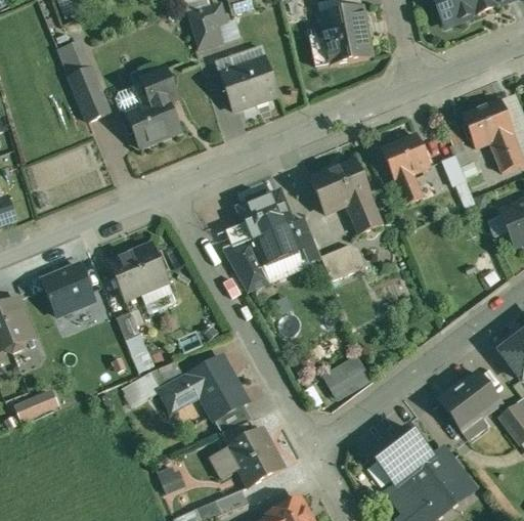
[(210,7),(208,0),(198,0),(184,4),(187,13),(210,7)]
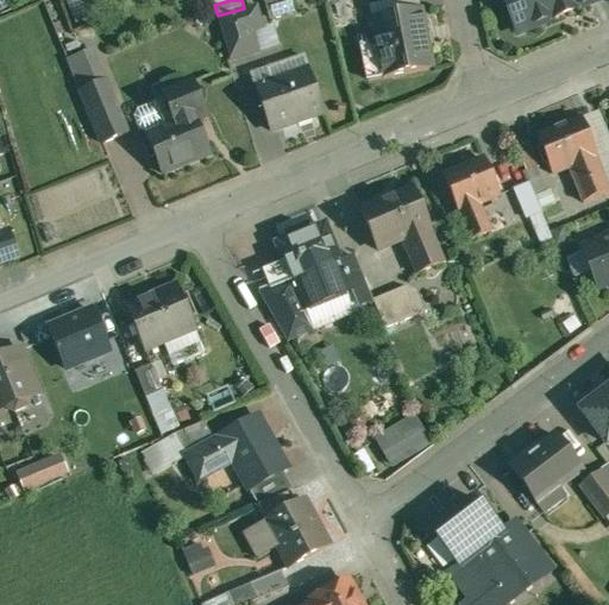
[(265,0),(269,10),(292,2),(290,0),(265,0)]
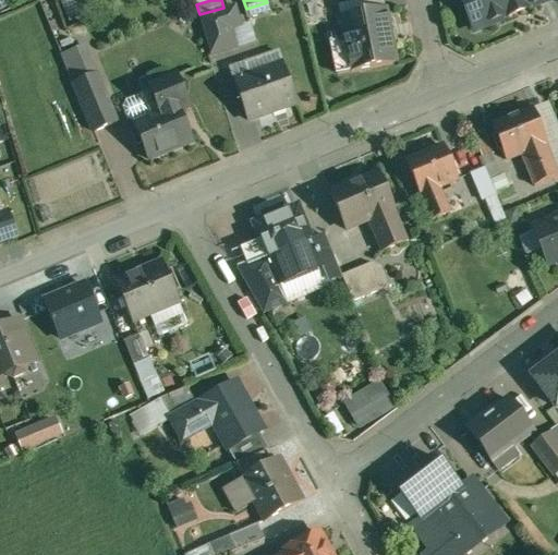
[(463,0),(475,26),(537,0),(463,0)]
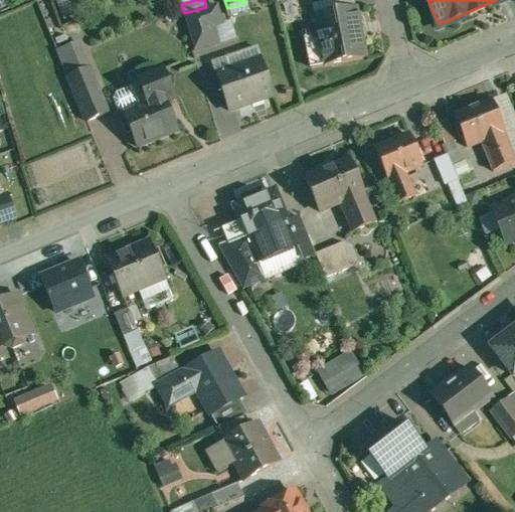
[(206,7),(184,13),(194,47),(217,41),(211,24),(221,21),(216,4),(206,7)]
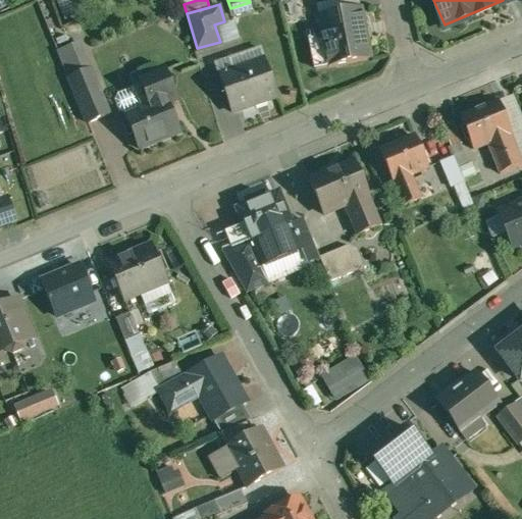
[(360,5),(318,13),(322,33),(309,36),(315,66),(370,55),(360,5)]
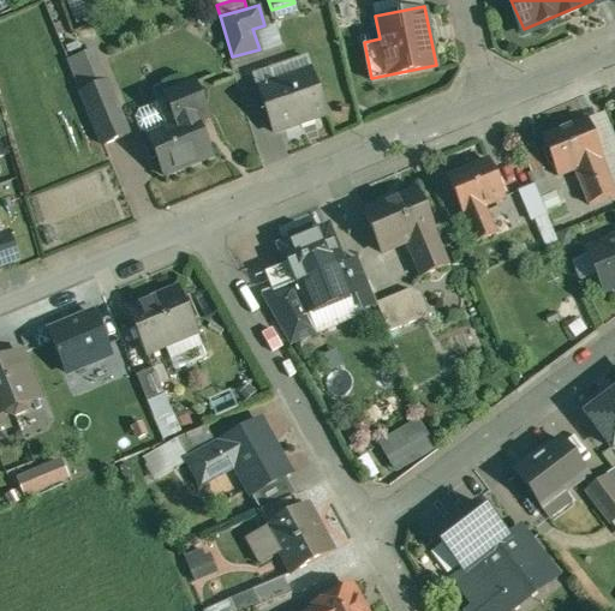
[(93,48),(67,58),(81,89),(105,79),(93,48)]
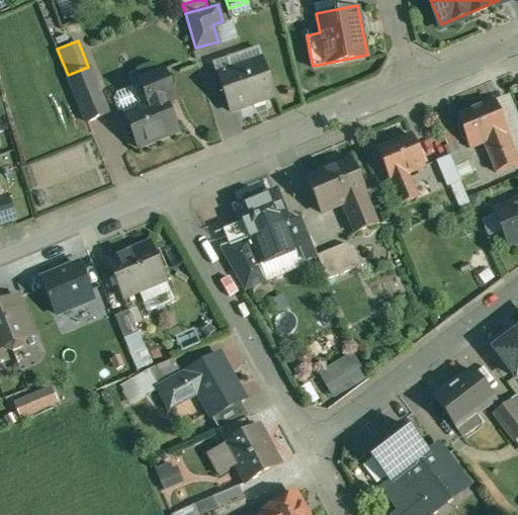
[(262,57),(218,73),(231,109),(274,93),(262,57)]
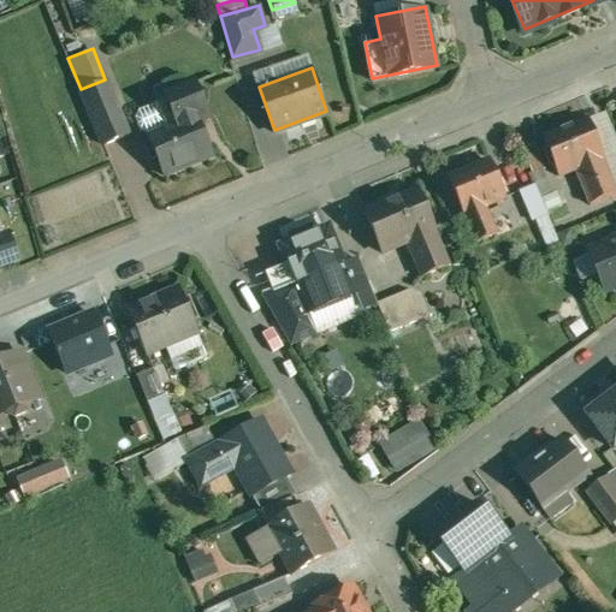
[(105,79),(81,89),(104,143),(128,132),(106,79),(105,79)]
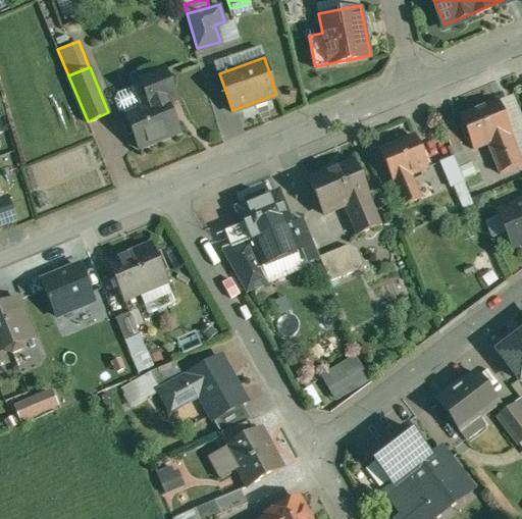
[(179,131),(167,102),(176,98),(164,67),(139,79),(141,83),(117,92),(114,98),(119,109),(124,111),(139,147),(179,131)]
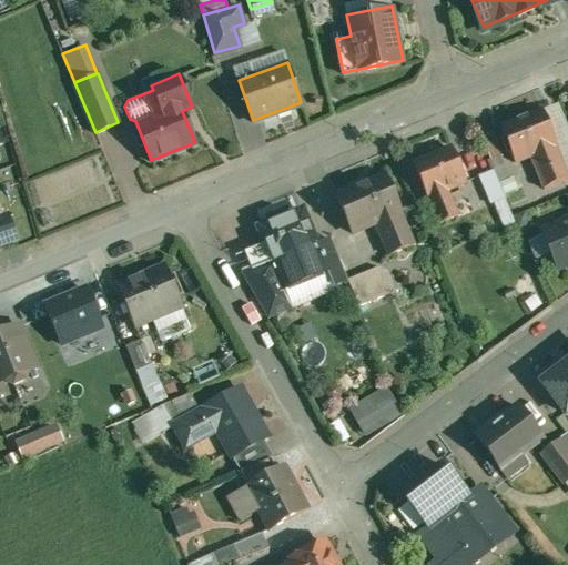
[(556,142),(541,108),(500,124),(515,160),(530,153),(544,187),(567,175),(555,143),(556,142)]
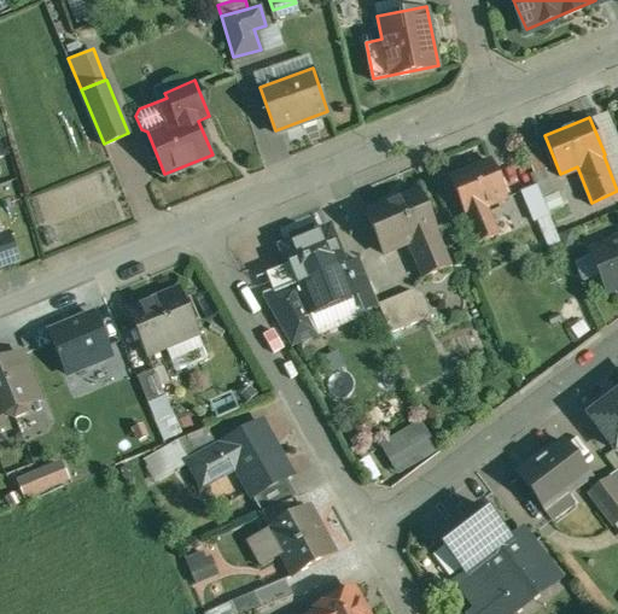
[(547,167),(535,139),(523,145),(534,171),(547,167)]
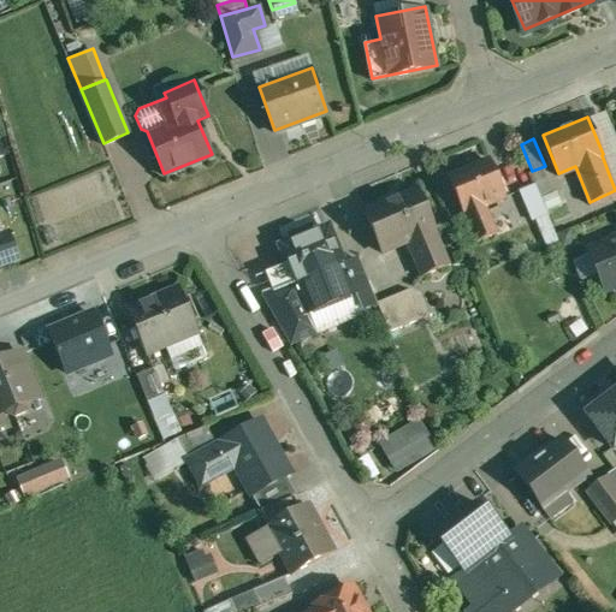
[(490,158),(448,174),(463,212),(465,212),(477,241),(497,231),(485,203),(505,195),(490,158)]
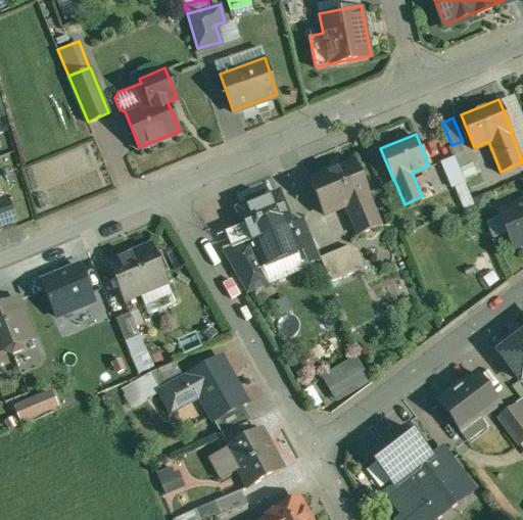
[(463,141),(452,145),(463,172),(473,168),(463,141)]
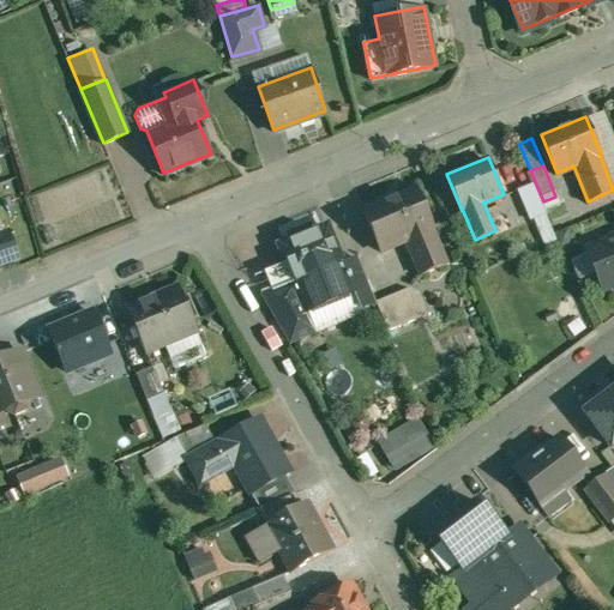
[(0,170),(0,183),(2,193),(23,187),(17,167),(0,170)]
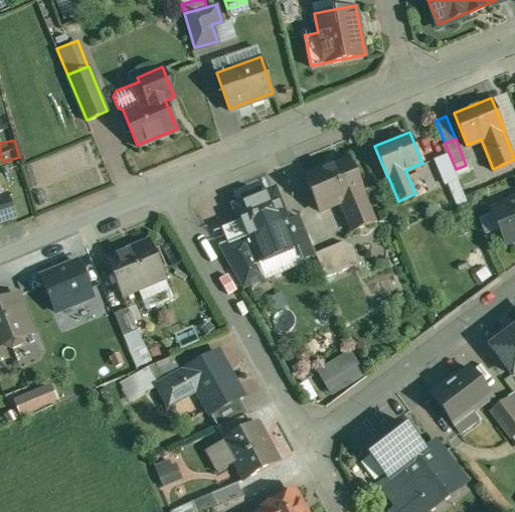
[(458,177),(448,151),(435,157),(445,182),(458,177)]
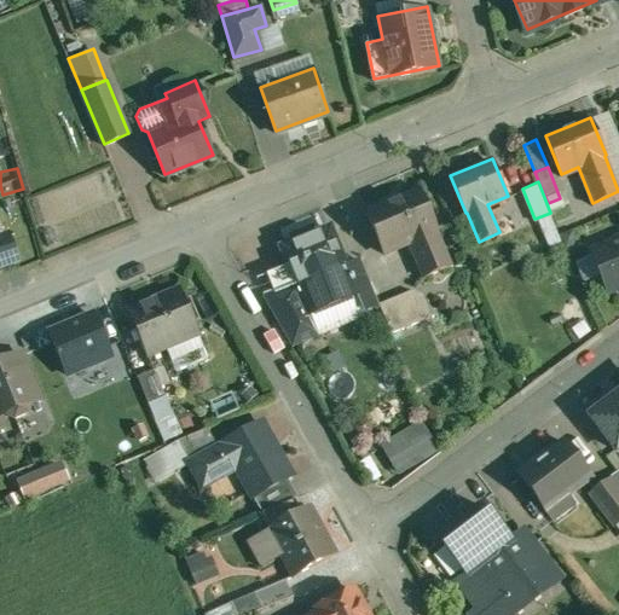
[(421,189),(366,210),(383,251),(409,241),(423,276),(451,265),(435,230),(438,228),(421,189)]
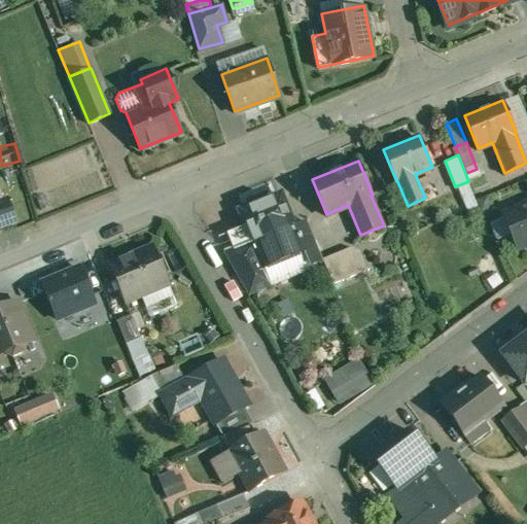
[(280,193),(266,199),(265,197),(254,202),(254,203),(240,209),(257,251),(261,264),(264,263),(301,247),(292,226),(293,225),(280,193)]
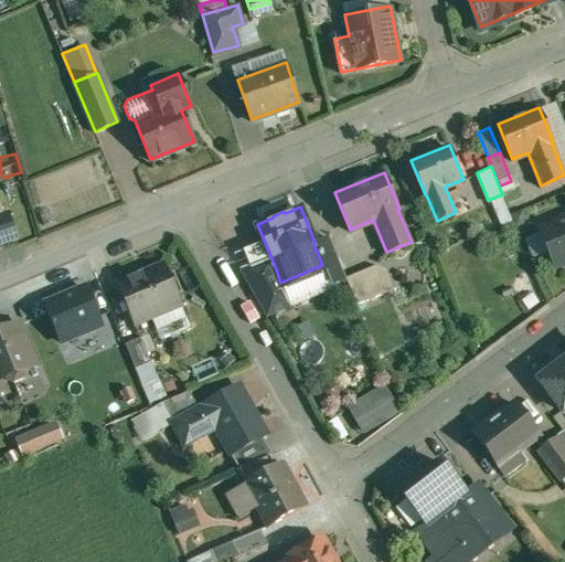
[(7,212),(0,214),(0,241),(16,235),(7,212)]
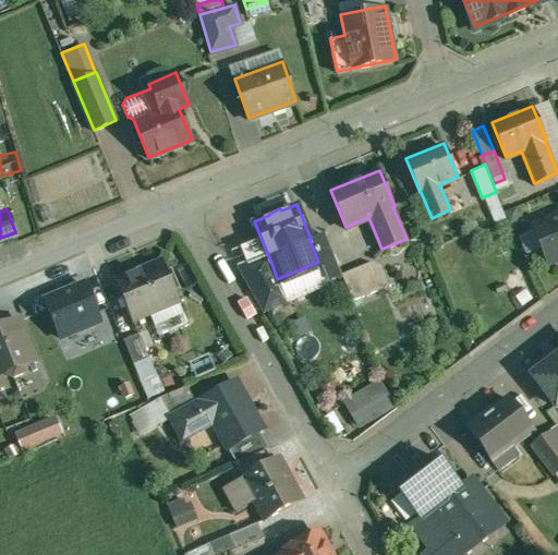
[(557,209),(553,213),(550,217),(533,225),(548,262),(557,257),(557,209)]
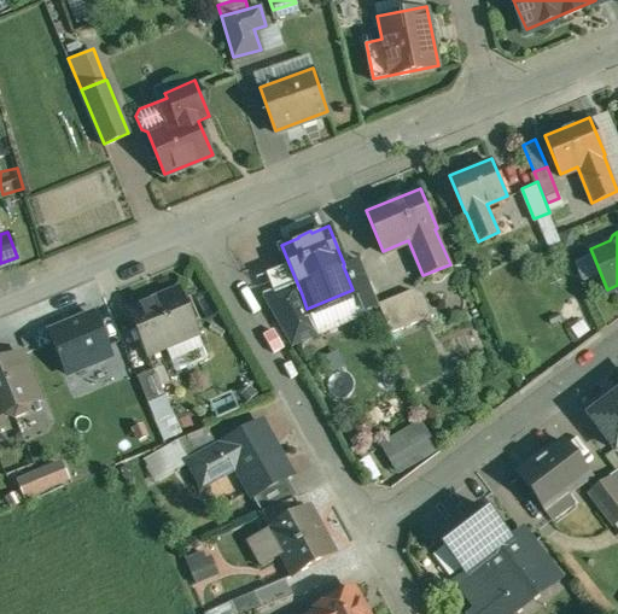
[(378,302),(360,257),(344,264),(343,265),(353,290),(361,309),(378,302)]
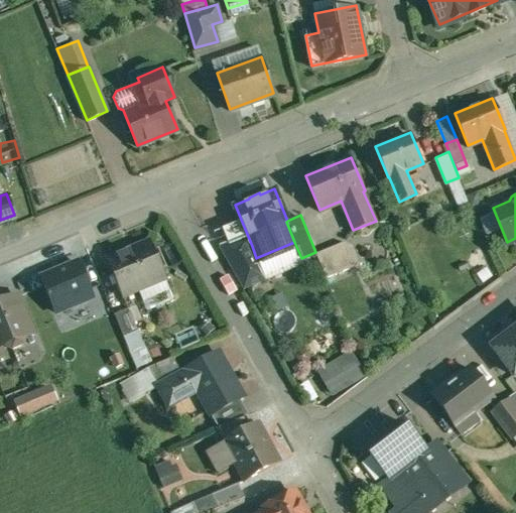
[(151,241),(110,258),(125,295),(166,279),(151,241)]
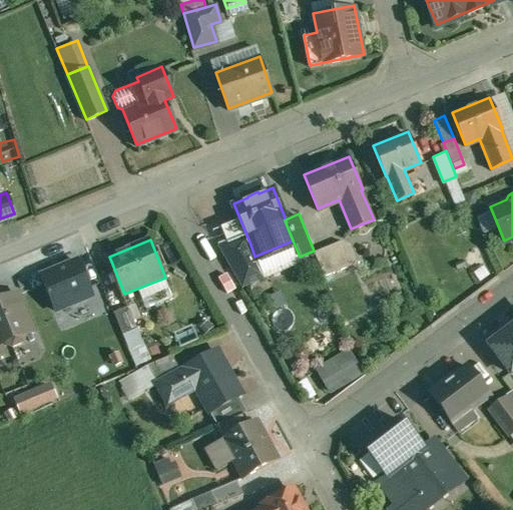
[(341,239),(314,250),(324,275),(351,264),(341,239)]
